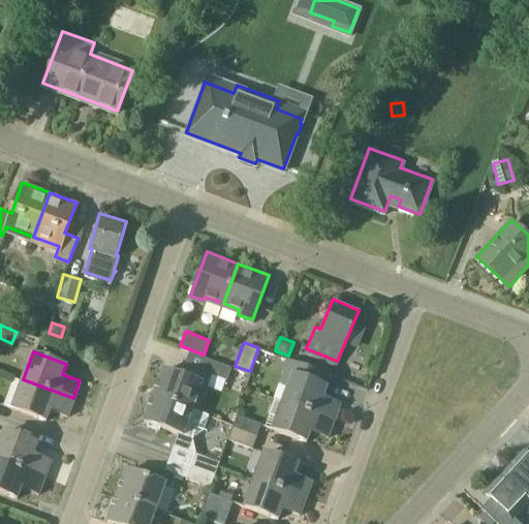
[(154,393),(193,407),(198,393),(204,395),(212,372),(227,377),(228,374),(231,365),(204,355),(199,367),(185,362),(181,373),(163,367),(154,393)]
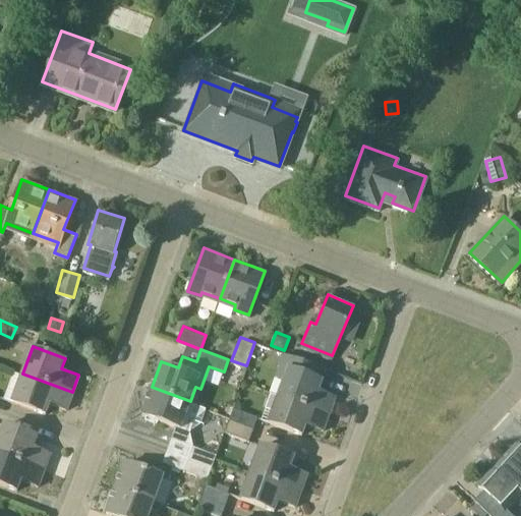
[(321,379),(311,375),(315,362),(282,351),(278,364),(279,364),(275,375),(285,378),(279,394),(329,412),(335,395),(317,389),(321,379)]
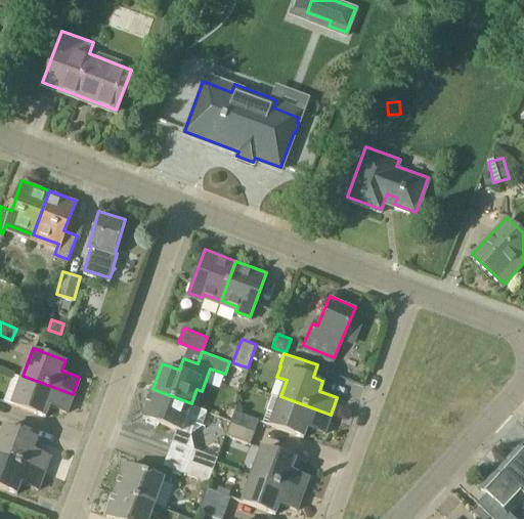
[(49,403),(67,409),(73,394),(23,376),(12,402),(45,414),(49,403)]
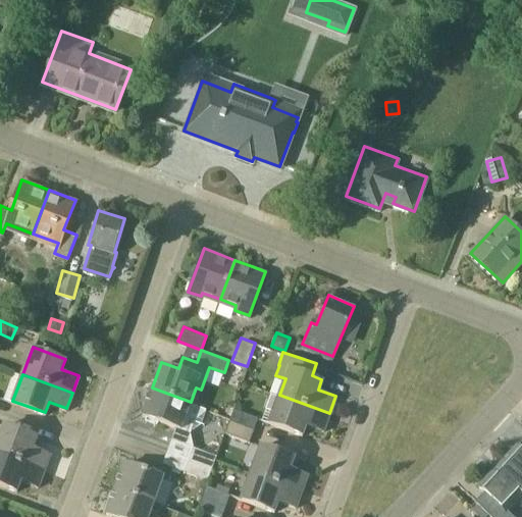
[(143,413),(175,424),(181,426),(191,402),(152,388),(143,413)]
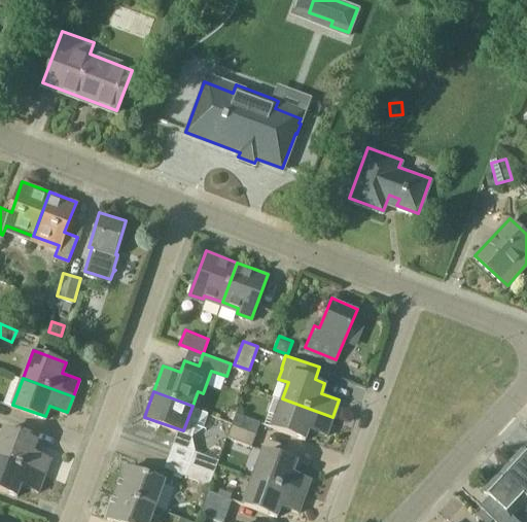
[(309,426),(326,432),(332,417),(282,398),(275,417),(273,425),(305,437),(309,426)]
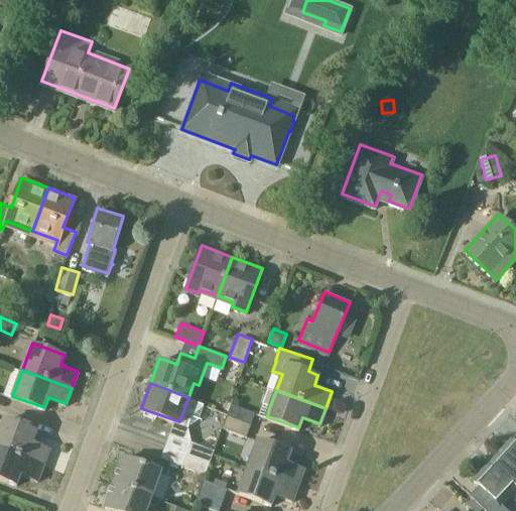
[(227,414),(250,422),(255,411),(231,402),(227,414)]
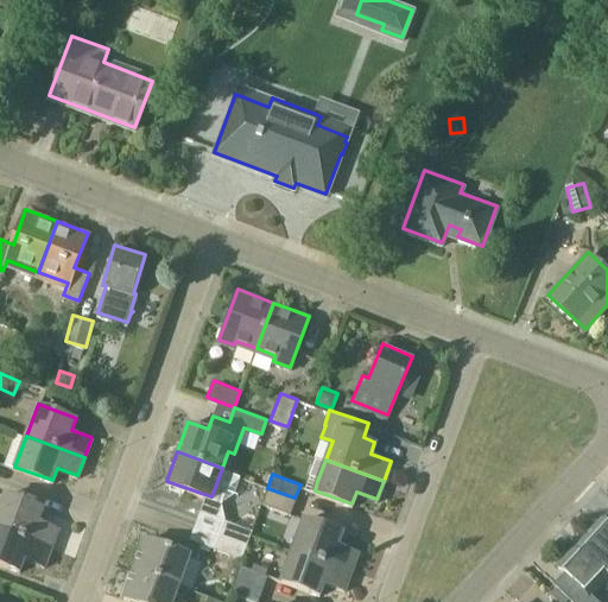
[(295,498),(267,488),(263,501),(290,512),(295,498)]
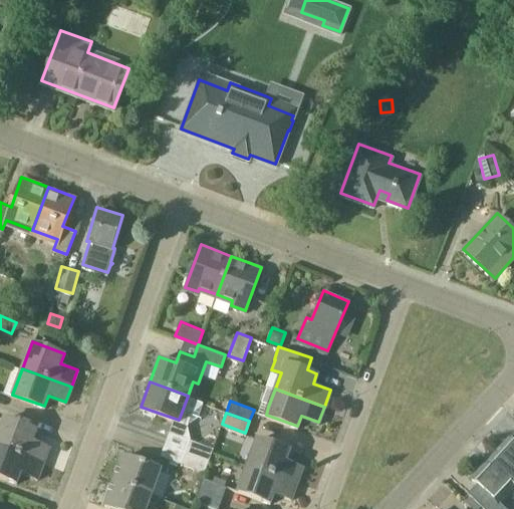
[(36,429),(4,417),(0,426),(0,445),(43,461),(49,445),(32,439),(36,429)]
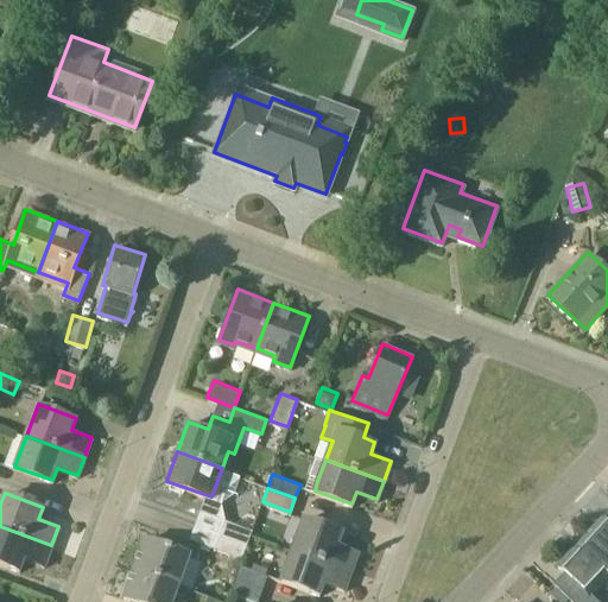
[(198,509),(223,518),(225,518),(226,517),(222,501),(211,496),(204,494),(198,509)]
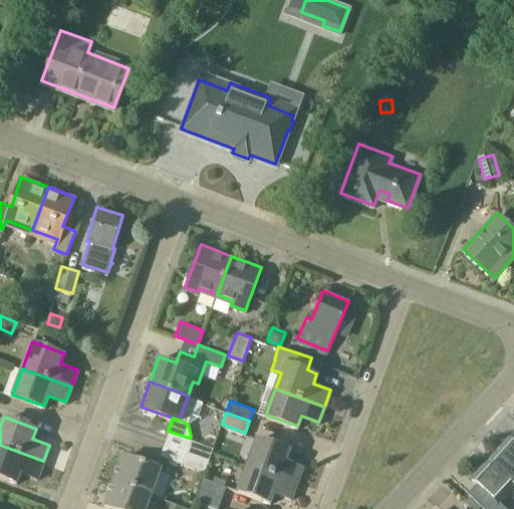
[(302,465),(285,459),(289,449),(257,437),(247,463),(296,481),(302,465)]
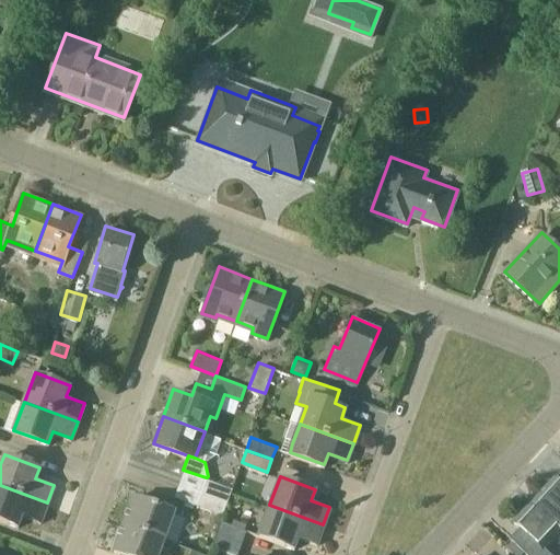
[(527,504),(513,519),(521,525),(510,538),(528,554),(551,554),(545,547),(559,530),(559,482),(553,476),(552,477),(555,480),(531,506),(527,504)]
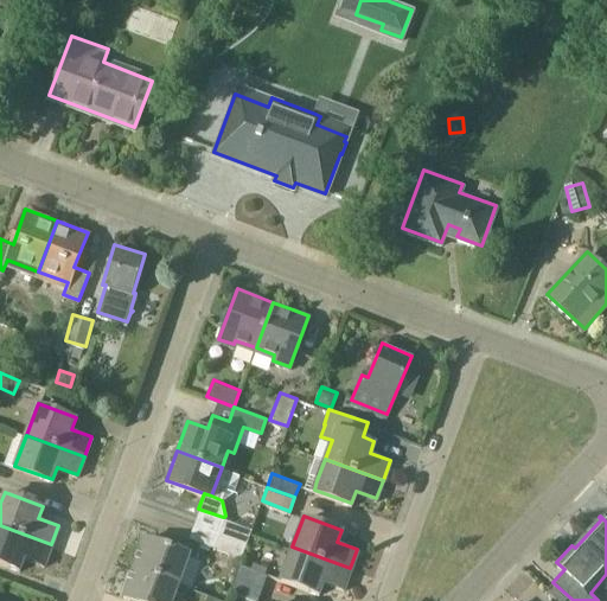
[(223,517),(218,530),(247,542),(253,528),(224,517),(223,517)]
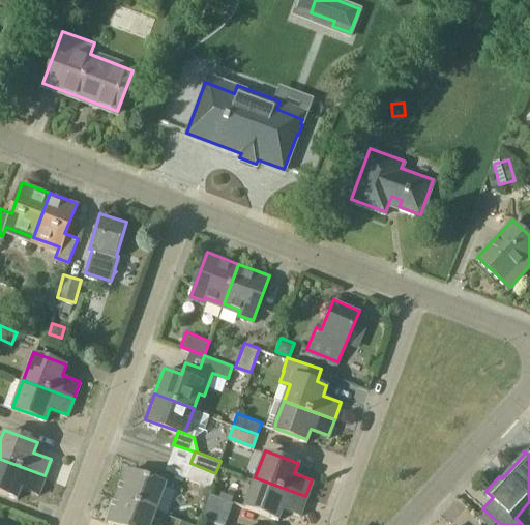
[(0,459),(0,490),(18,496),(22,486),(38,492),(45,475),(0,459)]
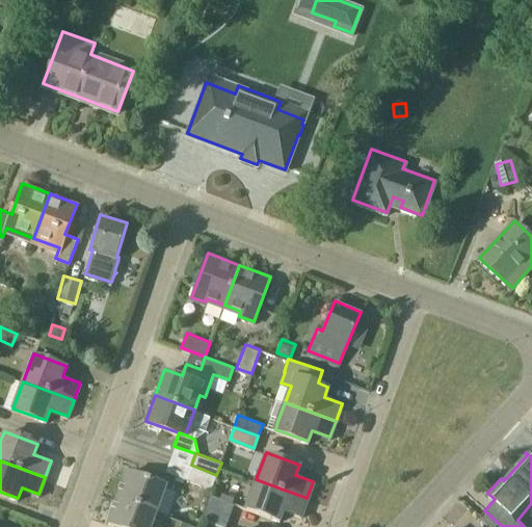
[(186,477),(211,488),(216,475),(191,465),(186,477)]
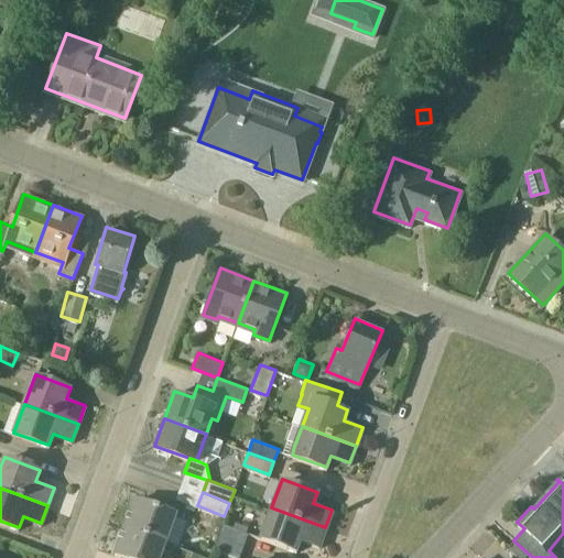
[(176,513),(134,498),(125,524),(166,539),(176,513)]
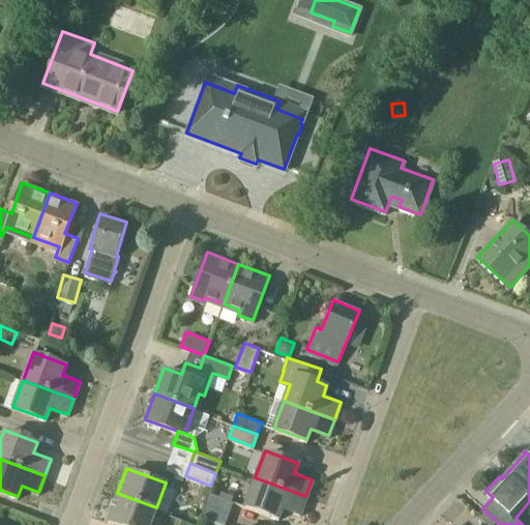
[(305,496),(255,477),(245,504),(278,517),(283,506),(300,513),(305,496)]
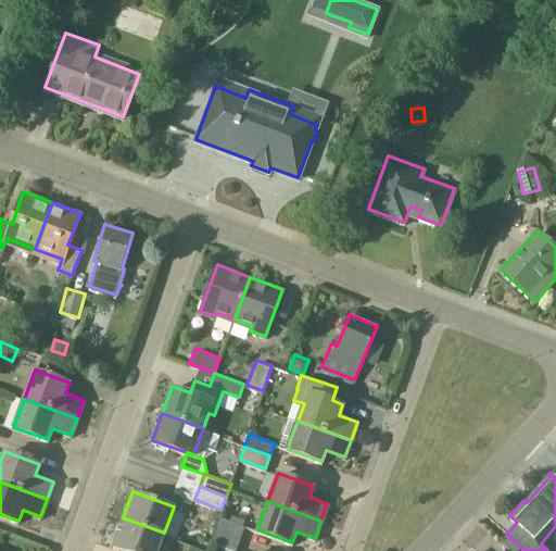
[(215,528),(240,537),(244,525),(219,516),(215,528)]
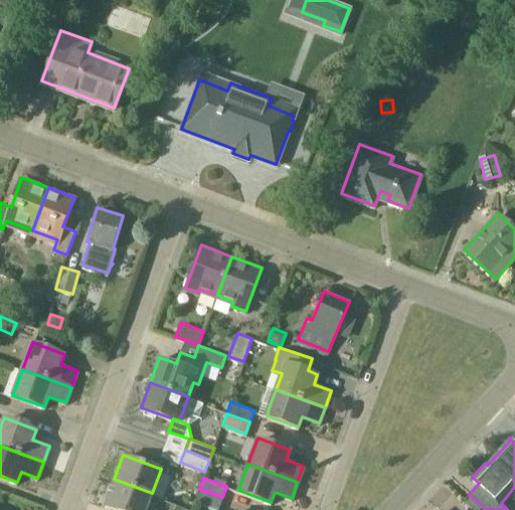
[(114,479),(105,505),(119,509),(146,509),(152,493),(114,479)]
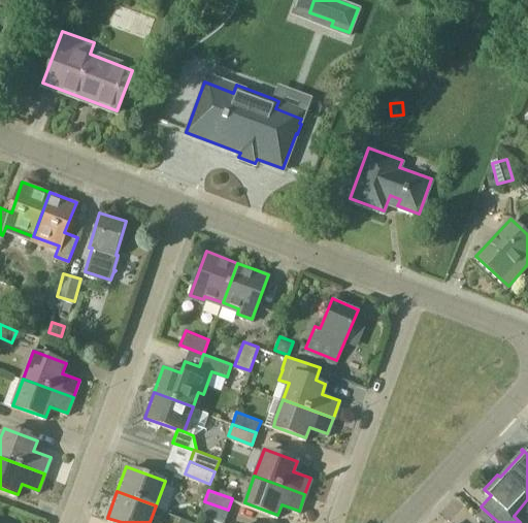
[(228,510),(204,501),(200,513),(224,521),(228,510)]
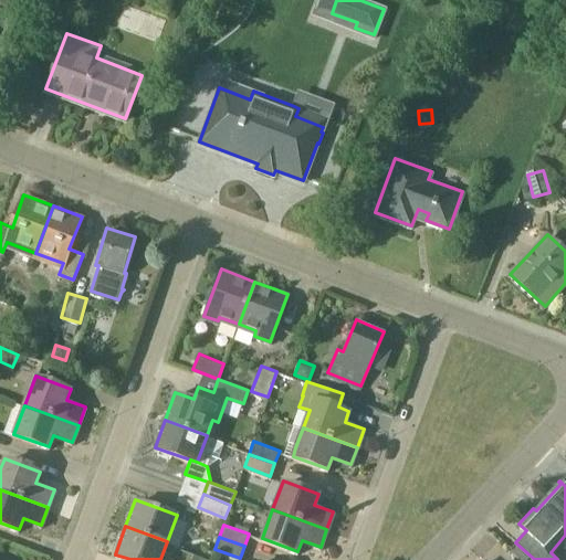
[(526,553),(516,545),(511,550),(521,559),(526,553)]
